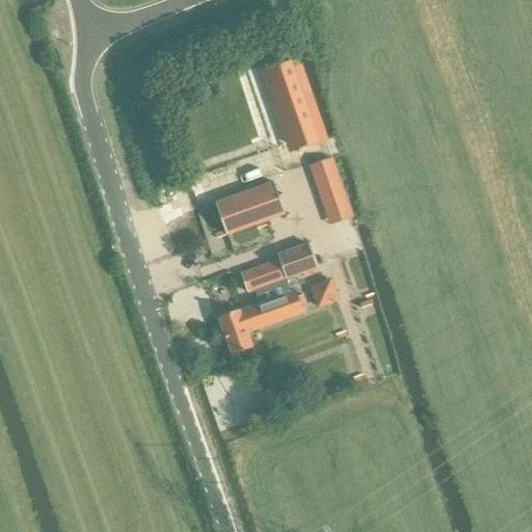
[(274,76),(269,78),(274,94),(280,91),(289,118),(284,121),(294,151),(319,142),(293,70),(274,76)]
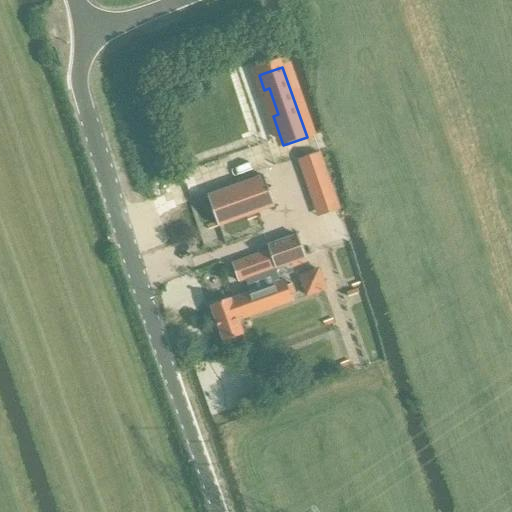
[(340,209),(320,152),(297,160),(317,217),(340,209)]
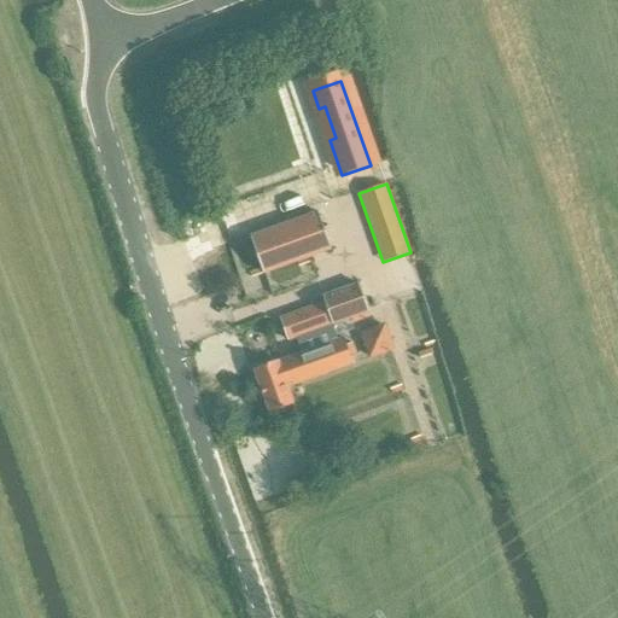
[(331,249),(318,211),(250,235),(263,273),(331,249)]
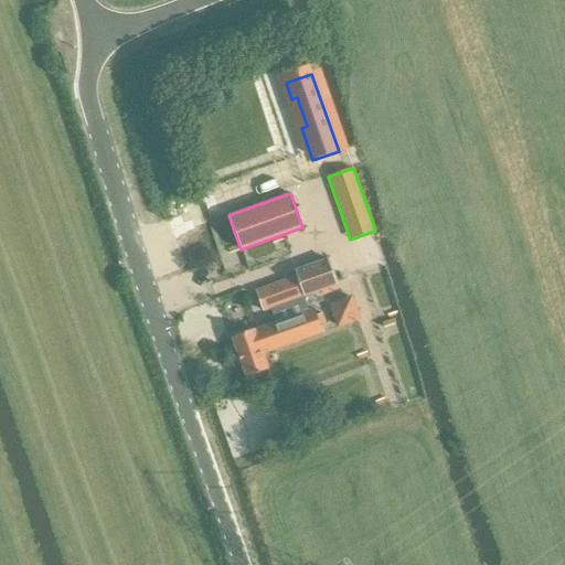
[(336,286),(327,258),(295,269),(305,297),(336,286)]
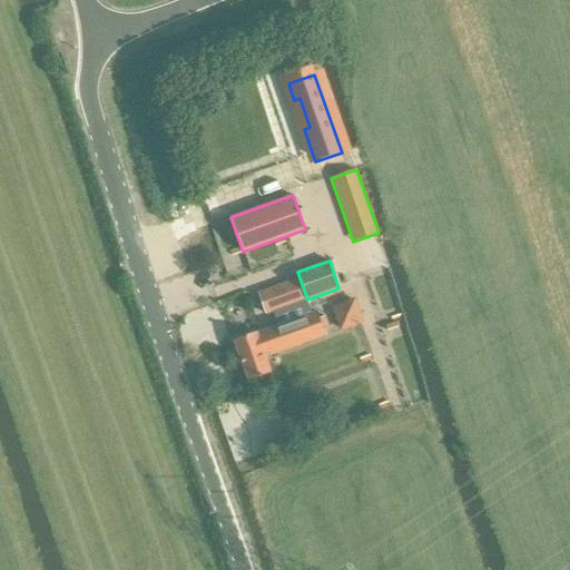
[(248,336),(236,341),(248,375),(251,381),(269,374),(265,357),(325,336),(323,328),(327,326),(325,317),(320,318),(316,311),(311,313),(298,279),(257,294),(265,315),(273,312),(278,326),(248,336)]
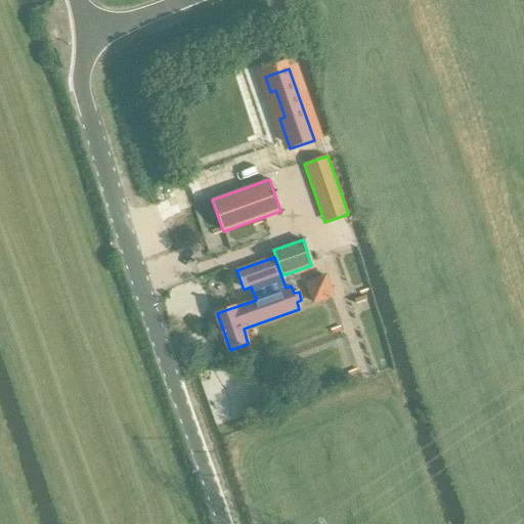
[(303,284),(306,290),(311,305),(326,300),(332,298),(323,276),(303,284)]
